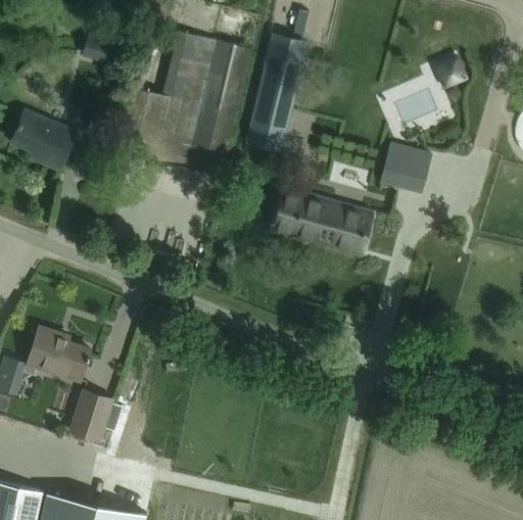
[(115,35),(90,27),(81,59),(110,67),(119,41),(114,40),(115,35)]
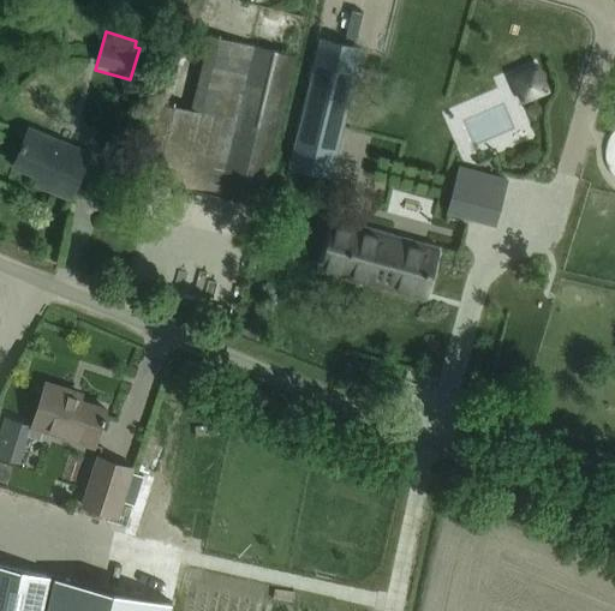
[(151,105),(139,157),(133,180),(260,209),(294,58),(208,39),(190,114),(151,105)]
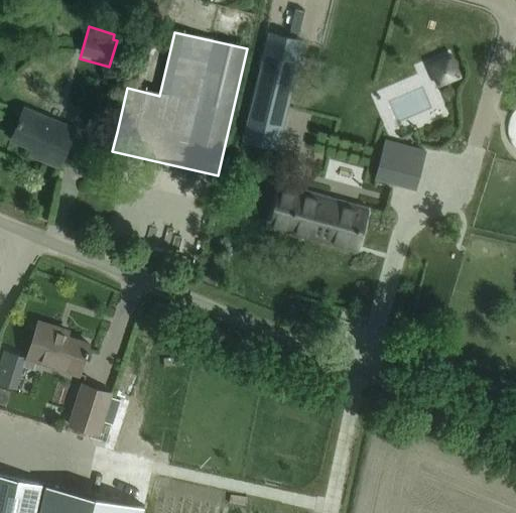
[(243,143),(276,150),(296,59),(272,54),(261,104),(252,102),(243,143)]
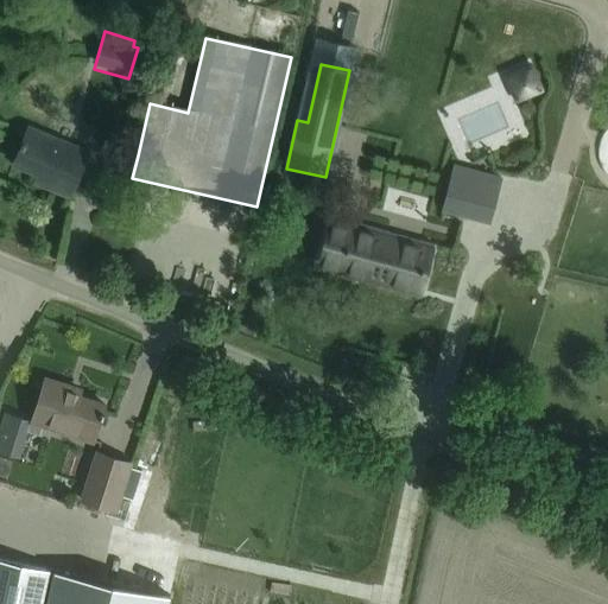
[(531,69),(507,80),(517,102),(540,91),(531,69)]
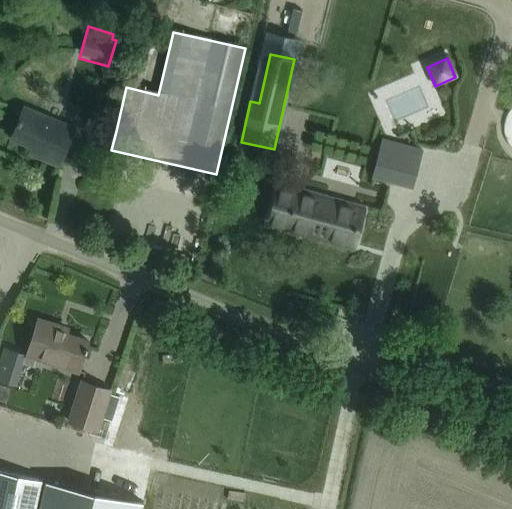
[(24,109),(19,120),(11,139),(41,151),(38,158),(58,167),(73,130),(24,109)]
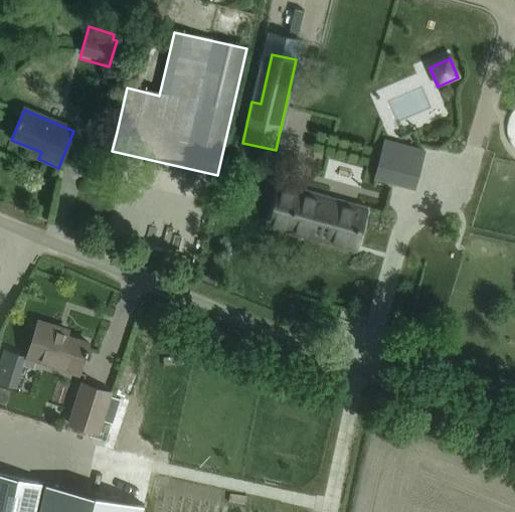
[(382,144),(373,176),(414,187),(423,155),(382,144)]
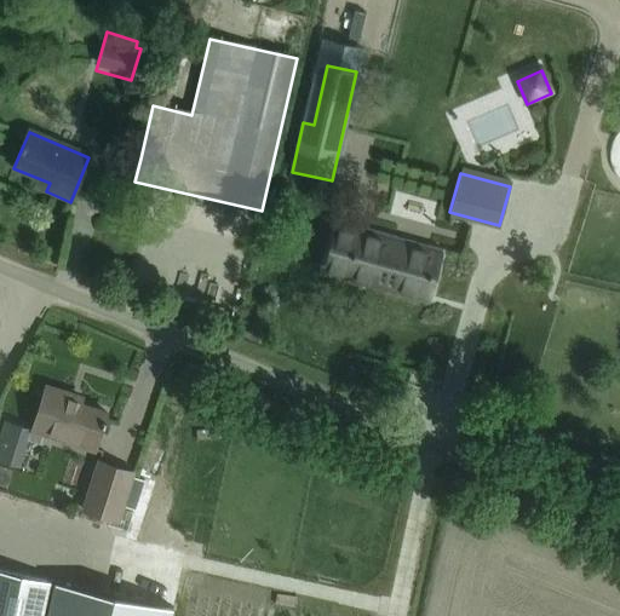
[(334,231),(331,248),(323,271),(430,300),(442,254),(363,232),(361,239),(334,231)]
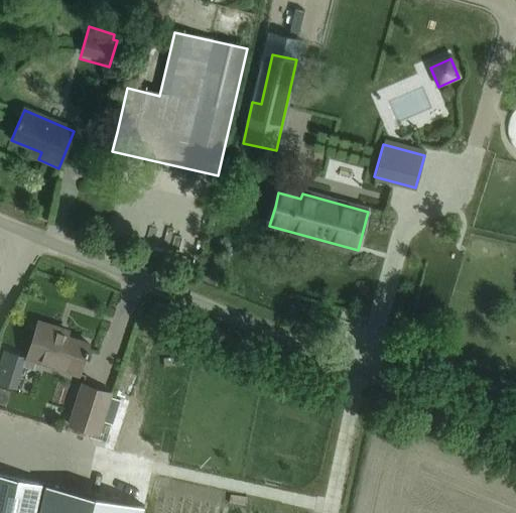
[(38,325),(32,344),(26,361),(79,377),(85,357),(86,358),(88,353),(86,352),(88,347),(53,336),(55,331),(38,325)]
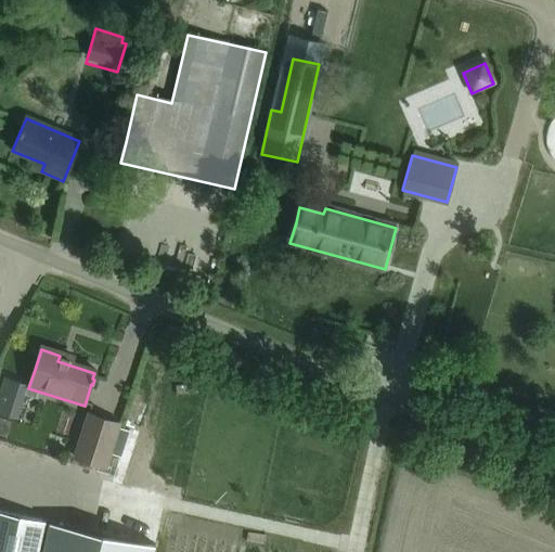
[(2,380),(0,386),(0,416),(17,423),(27,389),(2,380)]
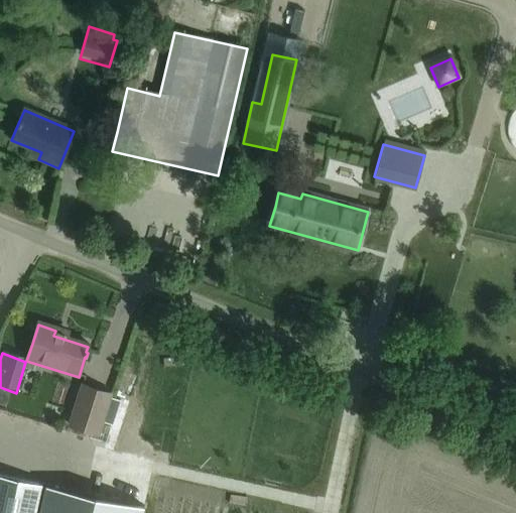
[(81,386),(68,428),(96,436),(109,394),(81,386)]
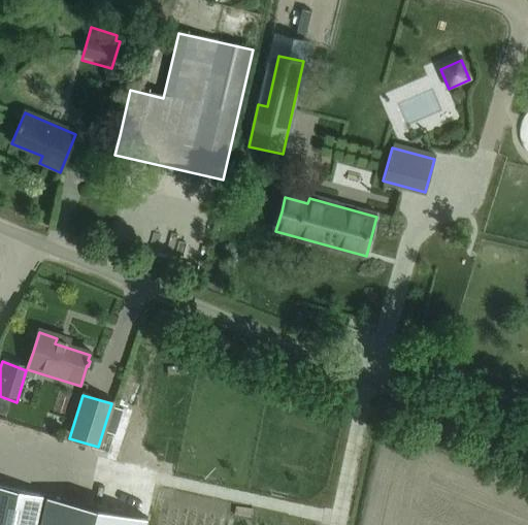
[(0,489),(0,524),(133,524),(134,518),(0,489)]
